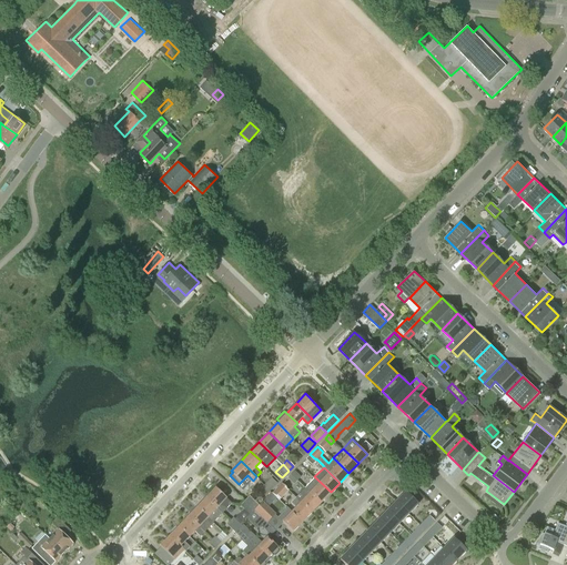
[(291,473),(297,478),(302,475),(295,468),(291,473)]
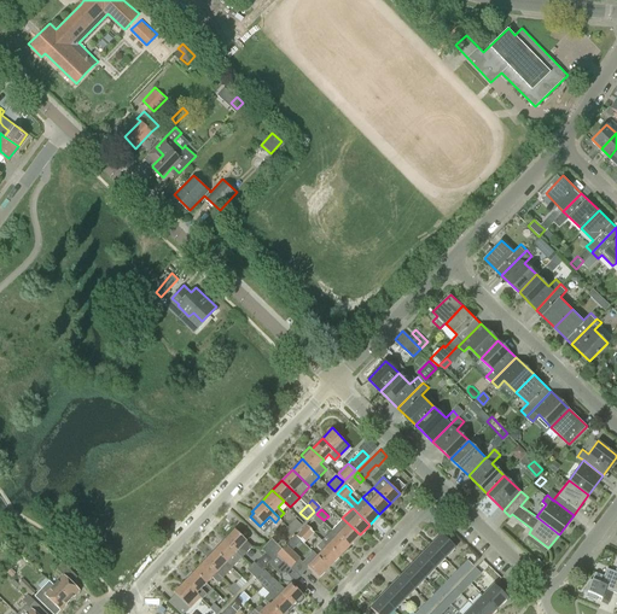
[(320,524),(324,520),(316,514),(313,518),(320,524)]
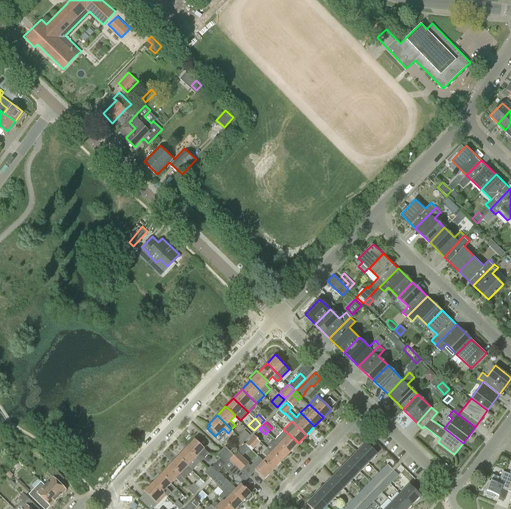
[(238,435),(244,441),(251,433),(245,428),(238,435)]
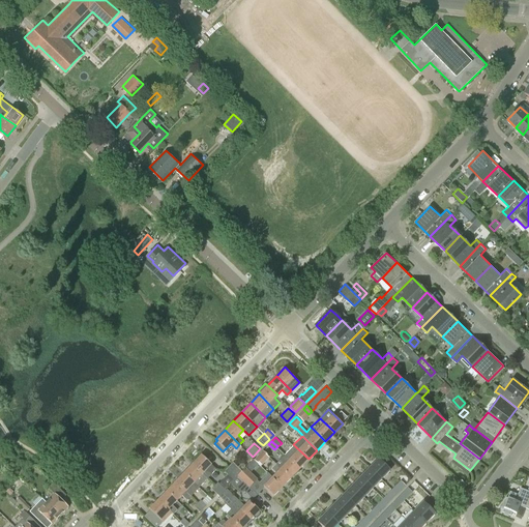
[(300,468),(309,459),(293,444),(285,454),(300,468)]
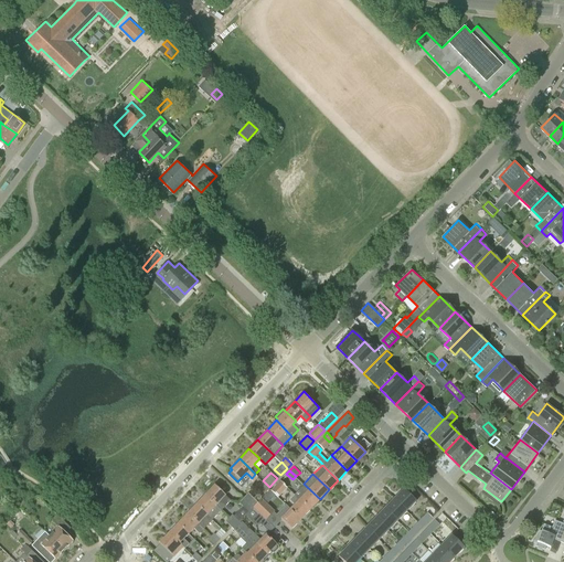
[(272,489),(278,495),(287,485),(282,479),(272,489)]
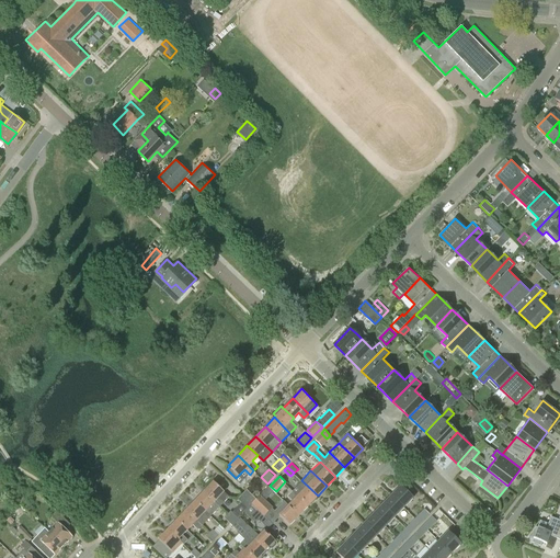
[(264,487),(267,484),(261,477),(258,480),(264,487)]
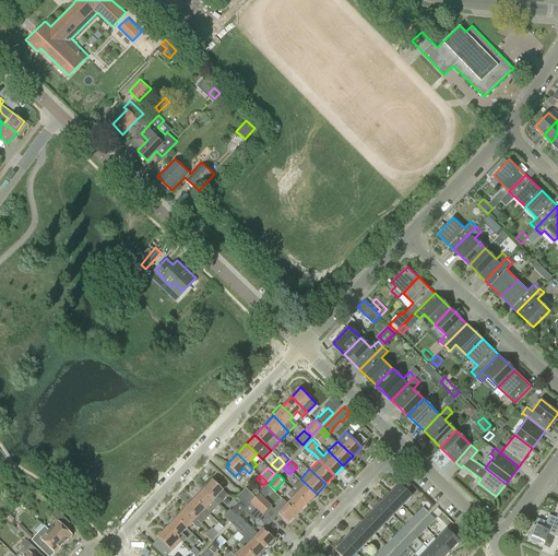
[(203,488),(218,504),(228,494),(213,478),(203,488)]
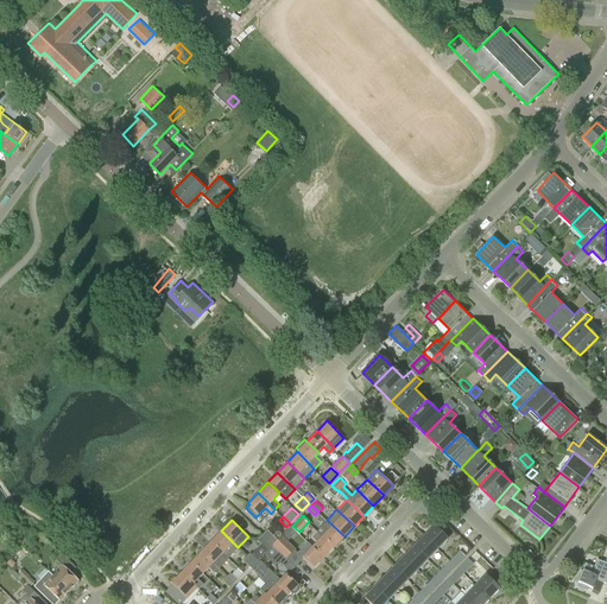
[(335,546),(345,536),(327,520),(317,529),(335,546)]
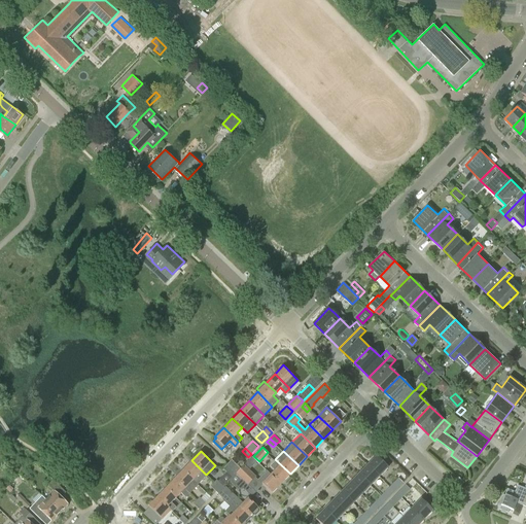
[(369,463),(380,475),(388,465),(377,454),(369,463)]
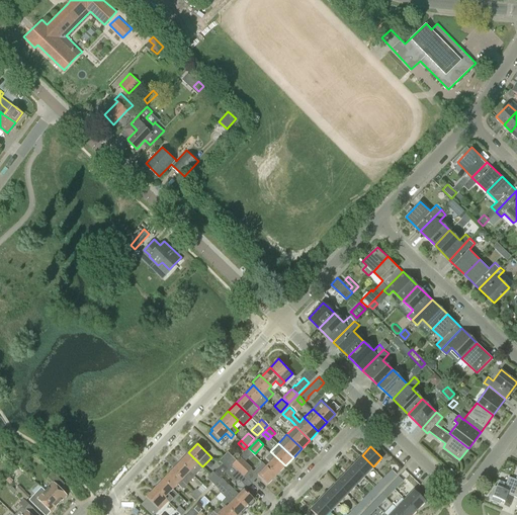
[(233,462),(237,458),(228,450),(224,454),(233,462)]
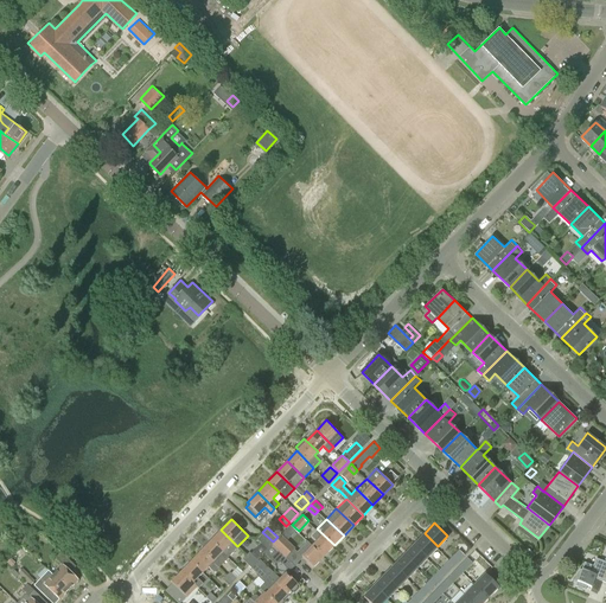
[(324,556),(335,545),(317,528),(312,534),(318,540),(313,545),(324,556)]
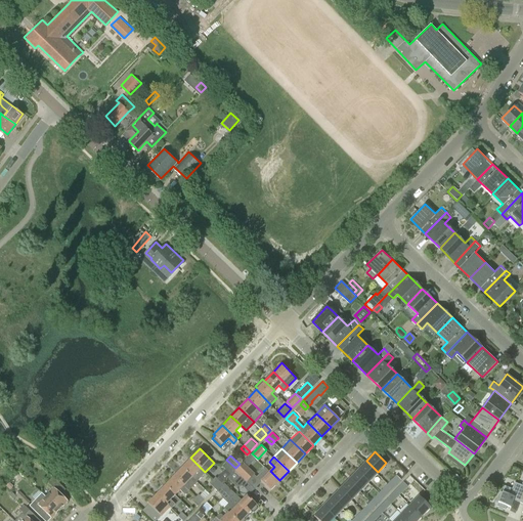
[(197,480),(205,472),(190,458),(182,467),(197,480)]
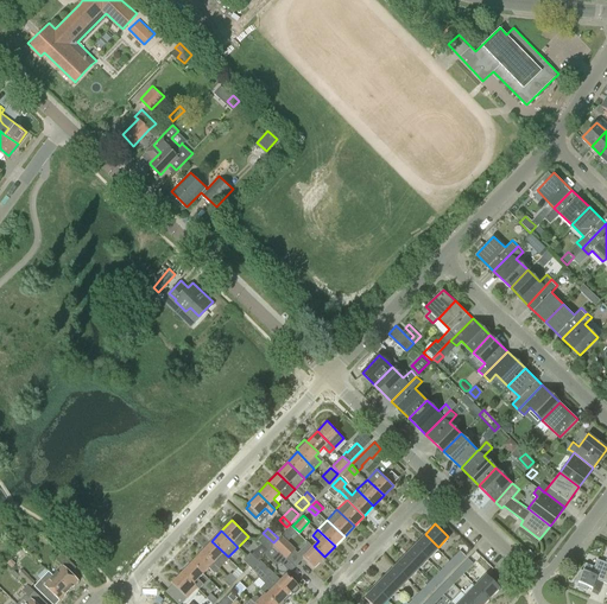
[(269,548),(273,542),(263,533),(258,539),(269,548)]
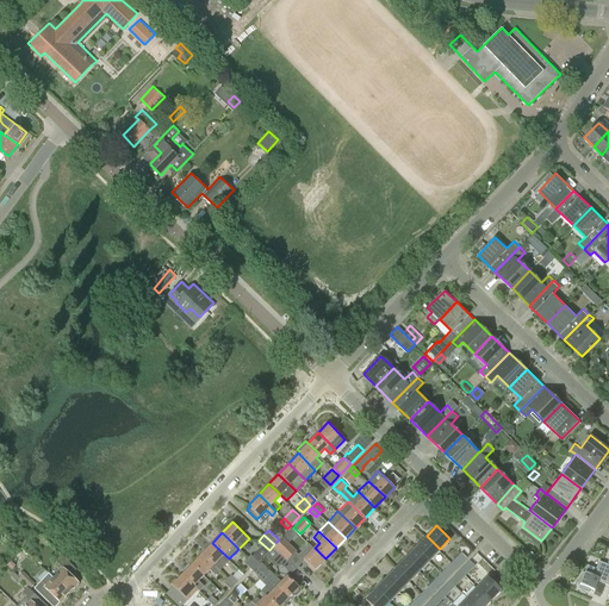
[(429,560),(440,549),(427,536),(416,547),(429,560)]
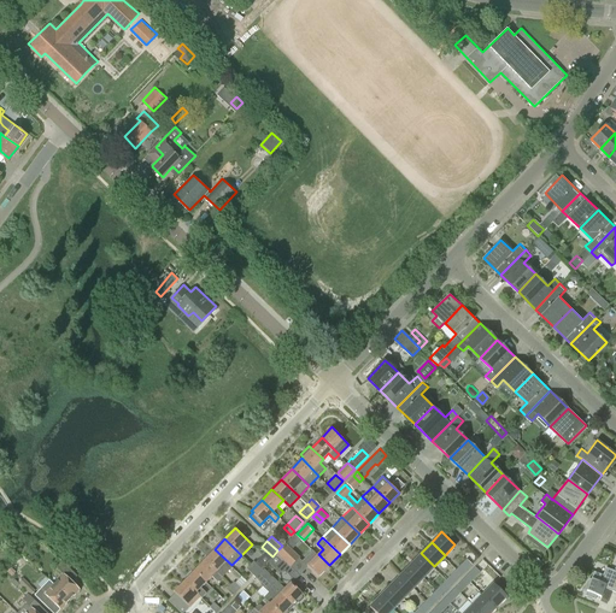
[(277,550),(288,561),(293,556),(282,546),(277,550)]
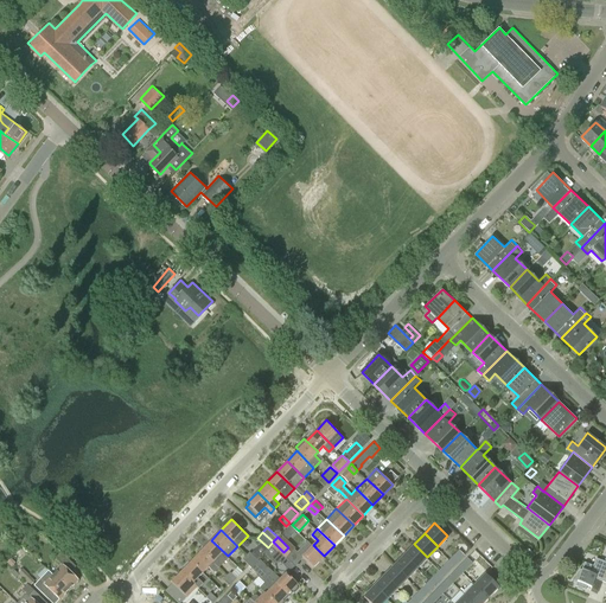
[(218,566),(228,556),(211,540),(201,551),(218,566)]
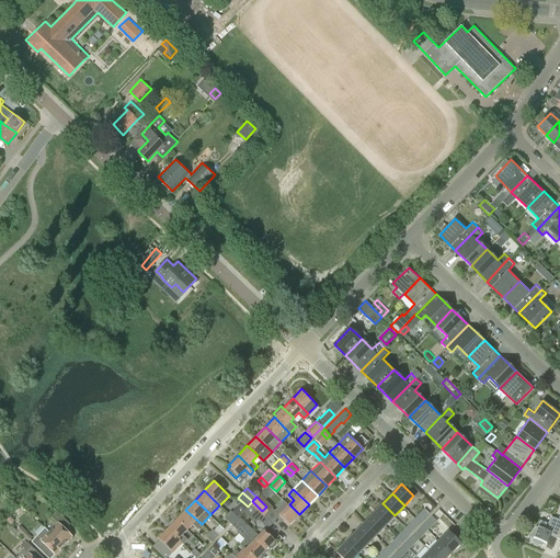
[(256,515),(262,511),(252,501),(248,507),(256,515)]
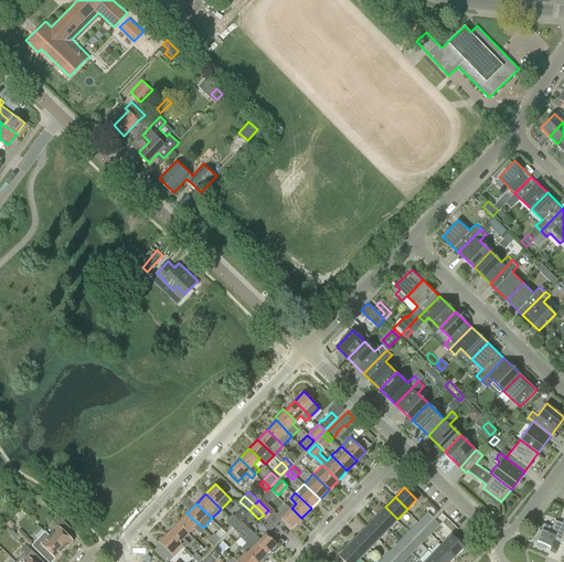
[(301,518),(291,508),(287,505),(278,515),(293,528),(301,518)]
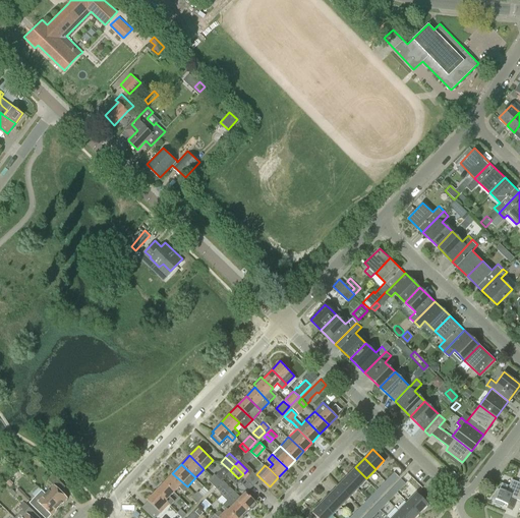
[(358,486),(366,478),(355,467),(347,475),(358,486)]
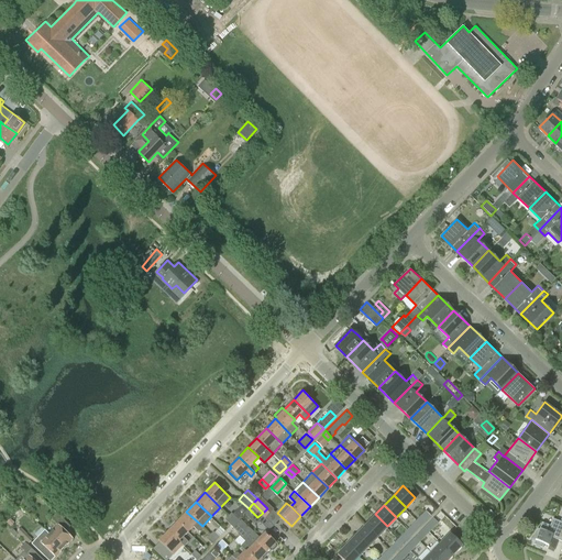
[(417,518),(422,524),(431,514),(426,509),(417,518)]
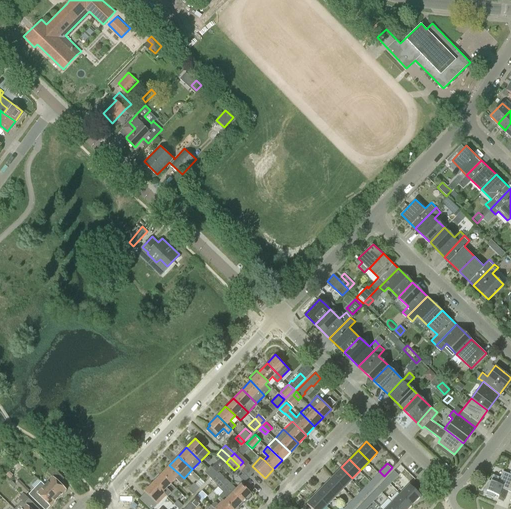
[(45,484),(59,496),(67,488),(58,479),(63,475),(52,464),(47,470),(53,476),(46,484),(45,484)]
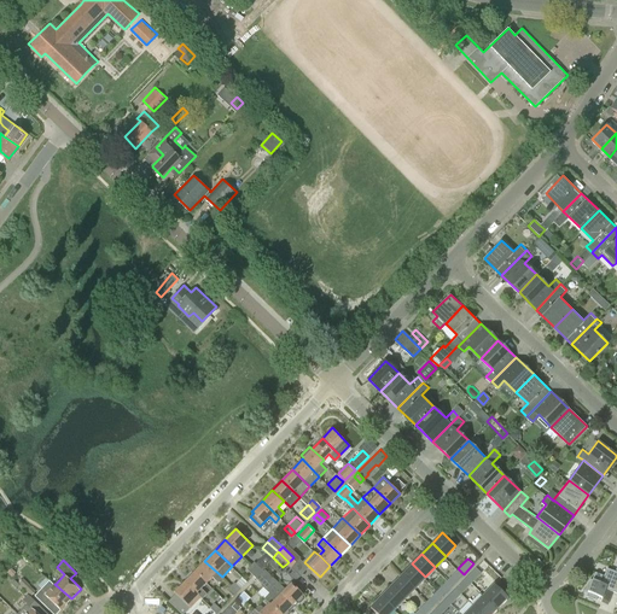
[(250,565),(257,571),(262,566),(255,560),(250,565)]
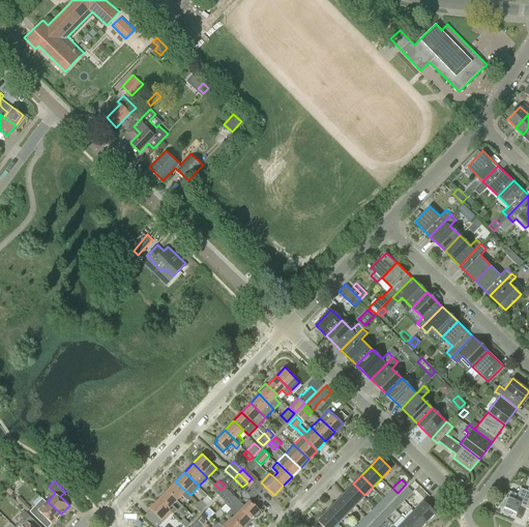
[(187,498),(190,495),(175,481),(168,490),(177,499),(182,494),(187,498)]
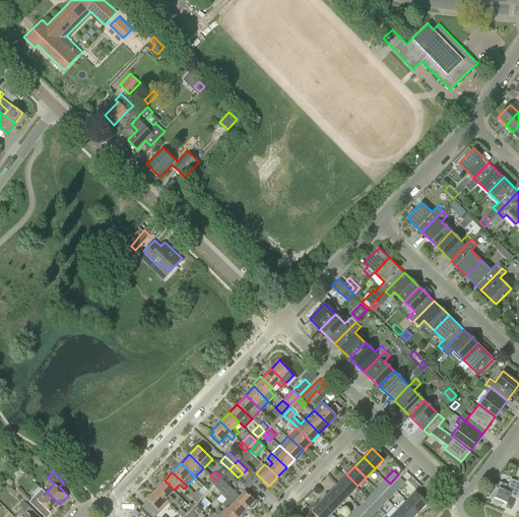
[(349,495),(358,486),(346,474),(338,483),(349,495)]
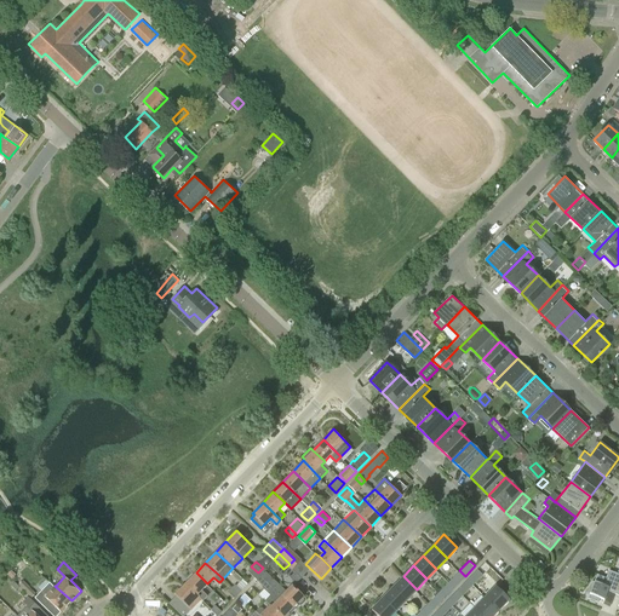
[(254,576),(258,573),(251,566),(248,569),(254,576)]
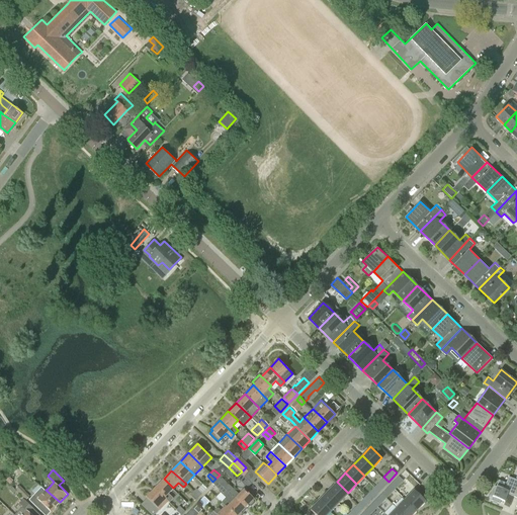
[(391,484),(395,488),(404,479),(399,475),(391,484)]
